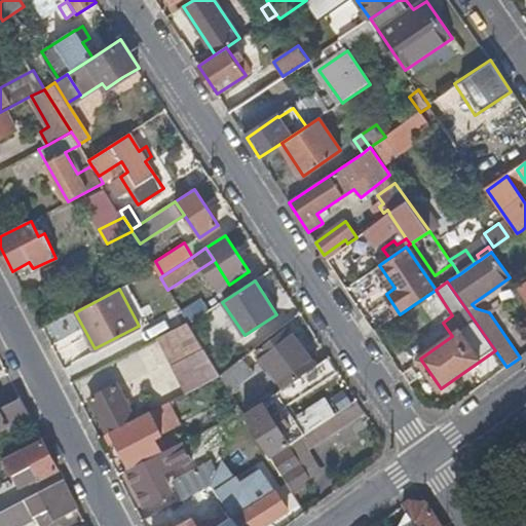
[(189,324),(210,309),(201,298),(181,311),(188,323),(189,324)]
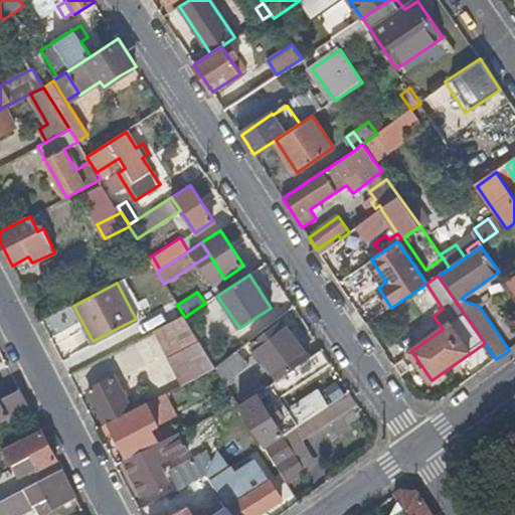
[(184,316),(154,331),(181,385),(216,367),(185,317),(184,316)]
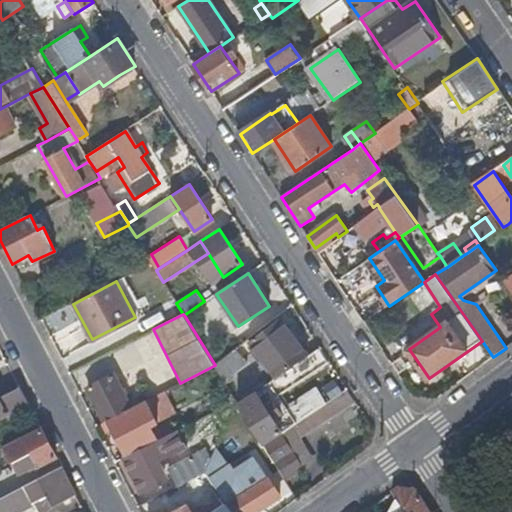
[(135,317),(92,339),(94,342),(137,320),(135,317)]
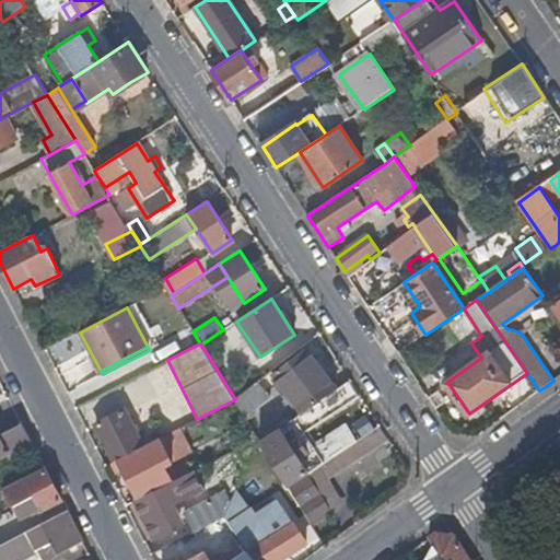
[(350,380),(342,369),(329,378),(306,348),(275,373),(299,406),(323,387),(328,395),(350,380)]
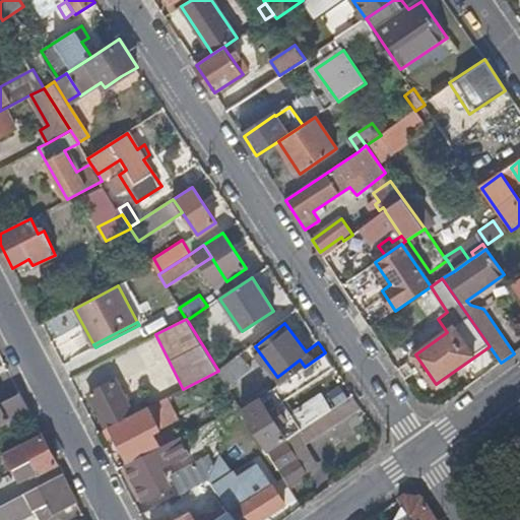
[(254,359),(247,348),(218,371),(228,387),(253,369),(248,363),(254,359)]
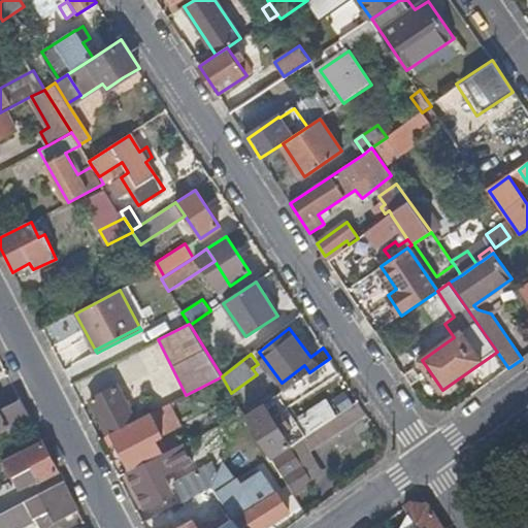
[(330,358),(309,372),(245,416),(270,456),(272,459),(291,447),(282,432),(276,424),(268,410),(335,365),(330,358)]
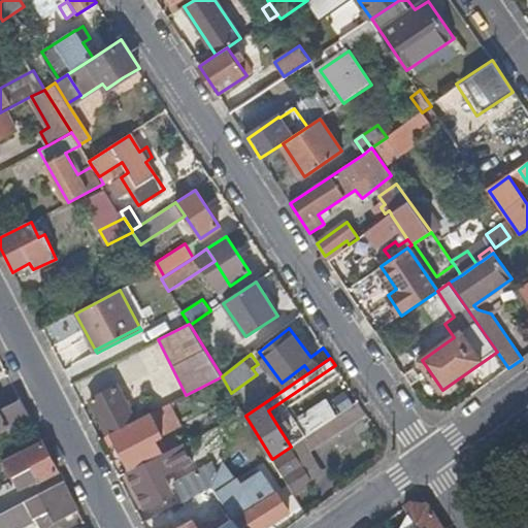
[(136,378),(152,400),(163,393),(147,370),(136,378)]
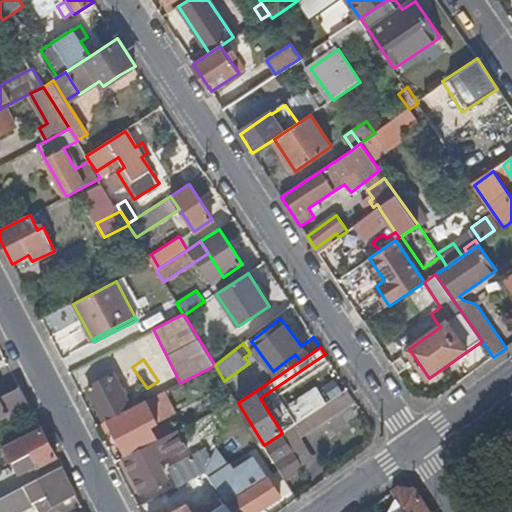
[(86,387),(105,422),(108,421),(133,408),(114,373),(86,387)]
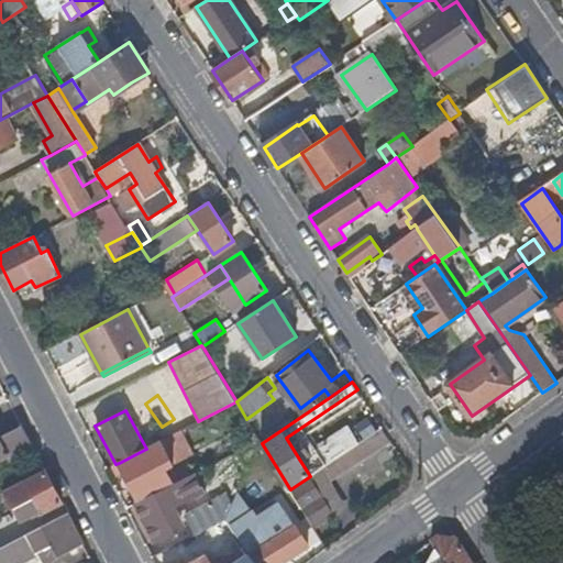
[(0,460),(32,443),(22,426),(0,437),(0,460)]
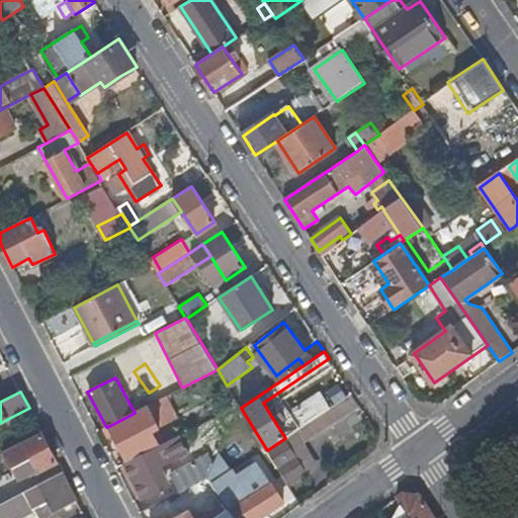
[(267,451),(277,466),(279,465),(290,483),(306,473),(296,459),(308,453),(301,441),(345,416),(352,427),(365,419),(350,395),(330,408),(307,424),(285,438),(267,450),(267,451)]
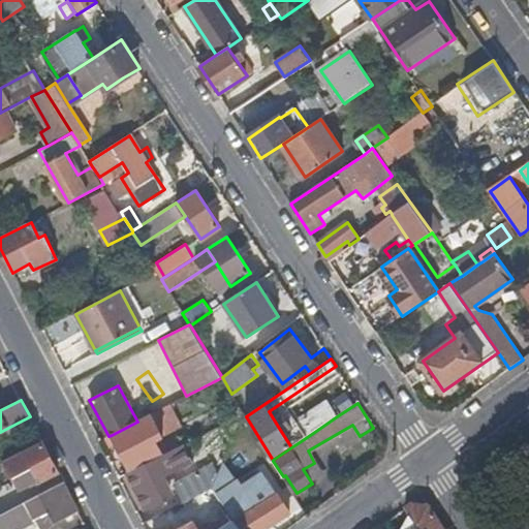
[(313,433),(337,416),(329,405),(305,421),(313,433)]
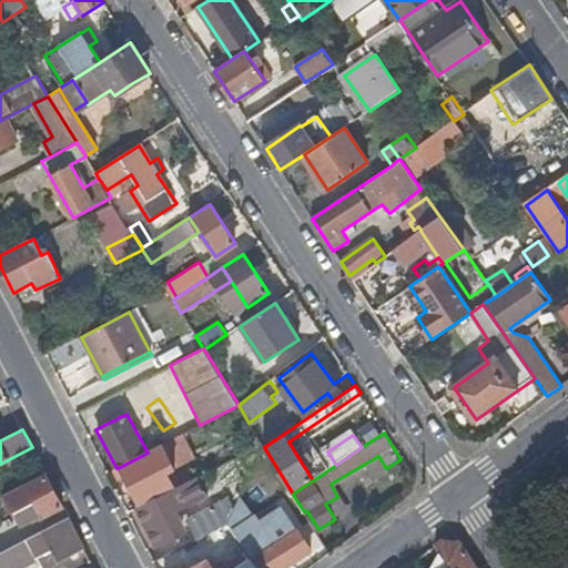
[(249,439),(253,447),(260,444),(255,436),(249,439)]
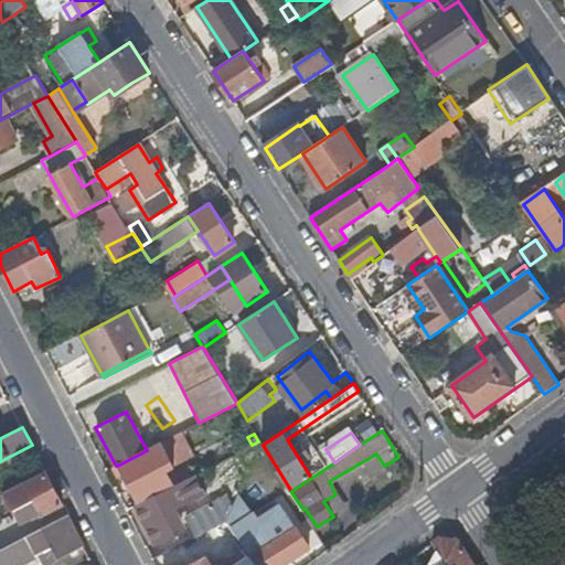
[(147,450),(119,465),(140,504),(169,489),(193,476),(187,461),(173,467),(160,444),(147,450)]
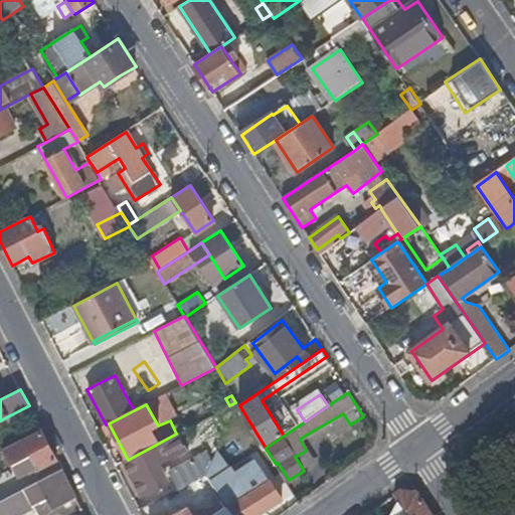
[(276,410),(270,413),(275,421),(281,416),(276,410)]
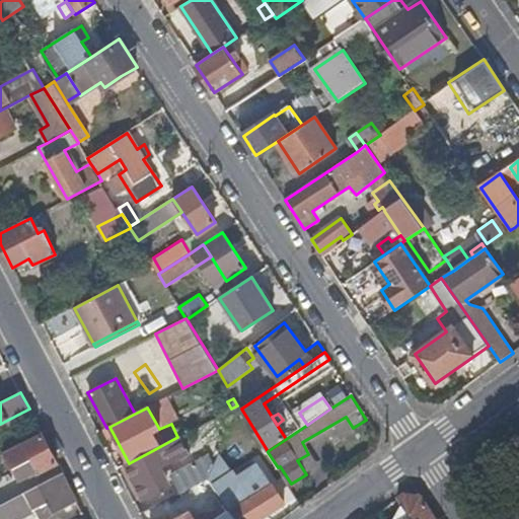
[(58,464),(42,433),(3,452),(16,479),(36,469),(40,473),(58,464)]
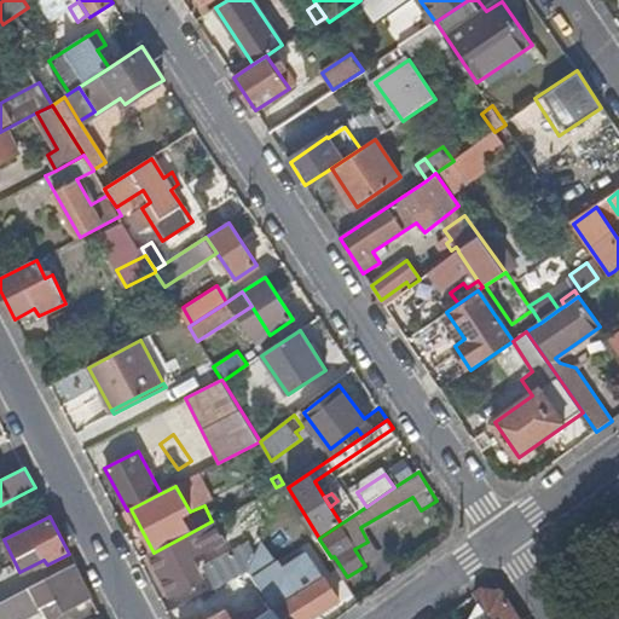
[(319,538),(317,534),(300,544),(314,568),(331,557),(319,539),(319,538)]
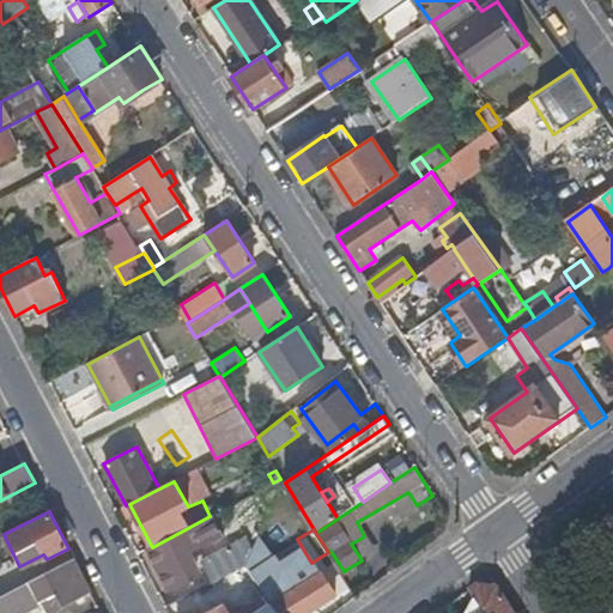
[(152,547),(147,548),(169,590),(195,577),(189,565),(195,563),(189,552),(193,550),(183,530),(152,547)]
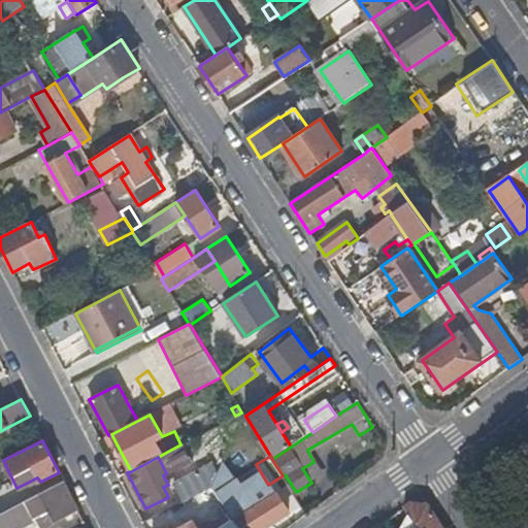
[(174,484),(183,501),(206,490),(200,476),(187,484),(184,479),(174,484)]
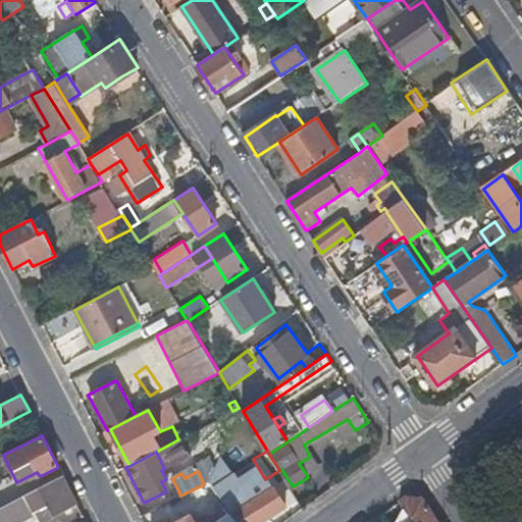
[(77,505),(62,476),(0,508),(0,521),(14,521),(20,519),(28,515),(34,512),(35,513),(42,509),(48,520),(77,505)]
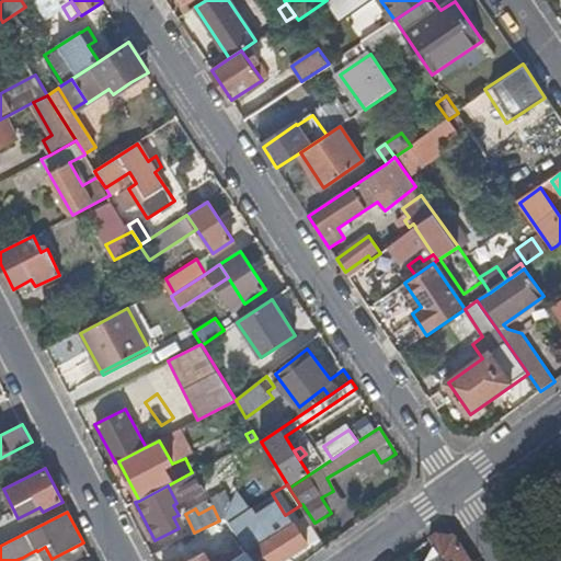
[(231,526),(249,550),(255,560),(279,560),(306,545),(294,524),(262,545),(255,535),(261,530),(250,514),(231,526)]
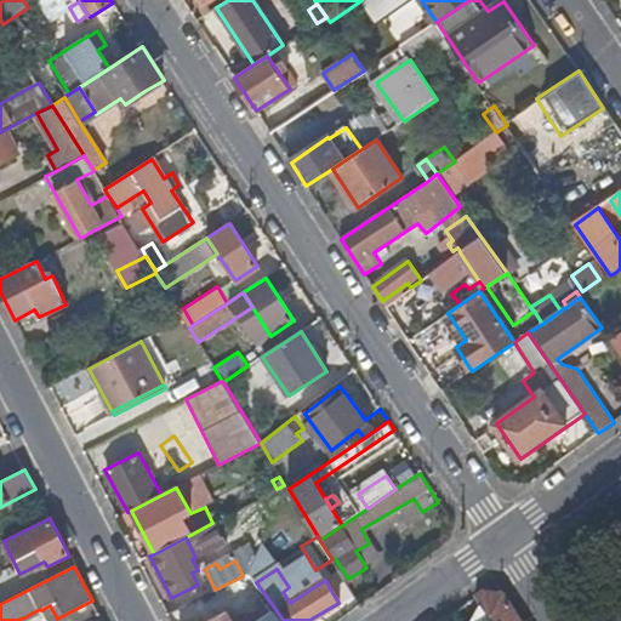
[(484,591),(476,597),(490,620),(519,620),(502,594),(484,591)]
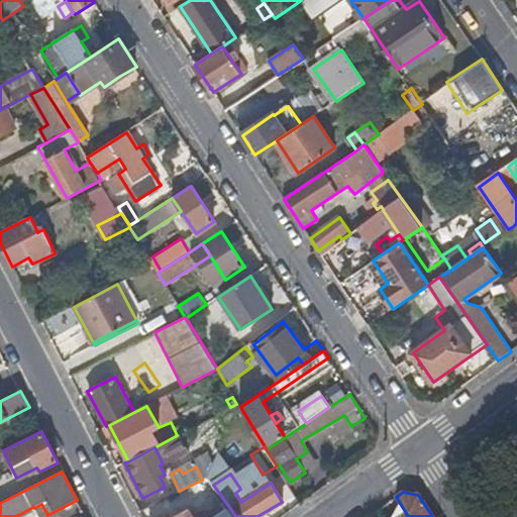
[(31,516),(42,516),(47,515),(41,504),(34,508),(33,507),(27,510),(31,516)]
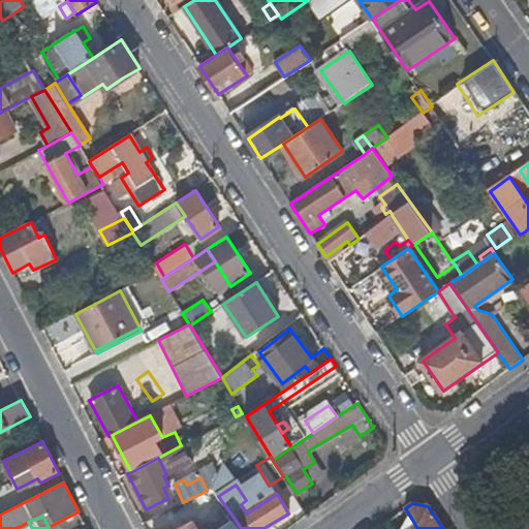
[(189,528),(187,525),(178,528),(241,528),(235,519),(218,528),(189,528)]
